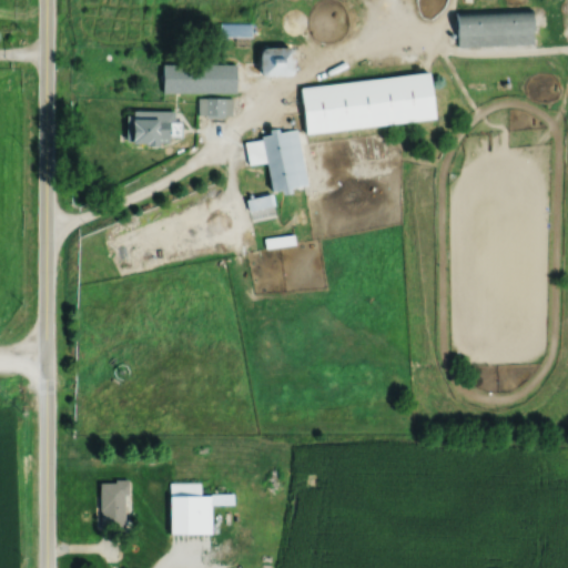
[(534,44),(533,13),(457,16),(458,46),(534,44)]
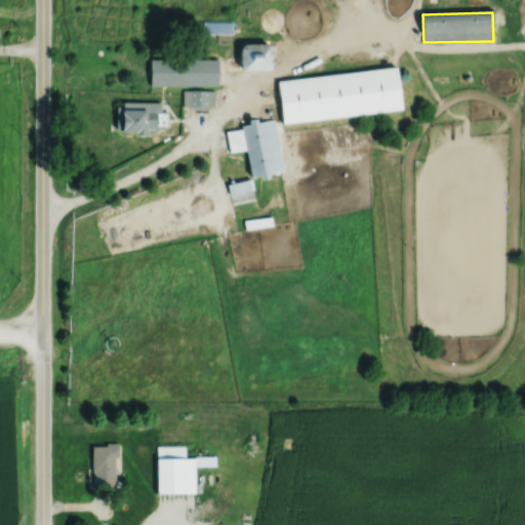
[(272,44),(241,44),(241,70),(272,70),(272,44)]
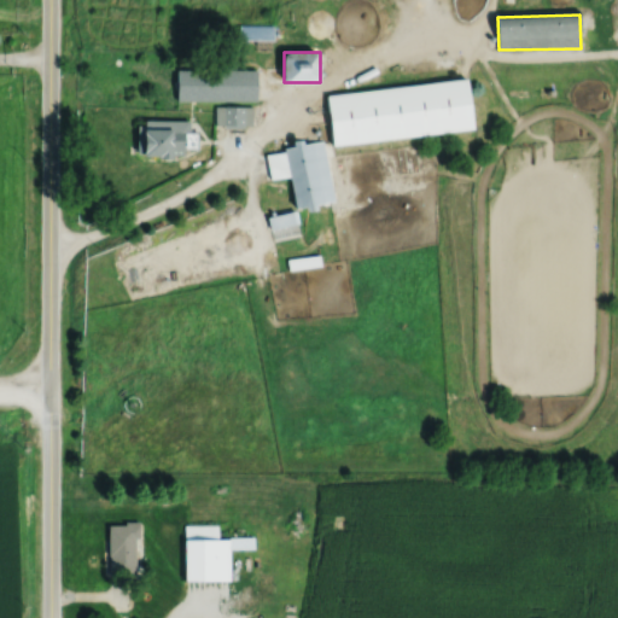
[(257,70),(178,70),(178,101),(257,101),(257,70)]
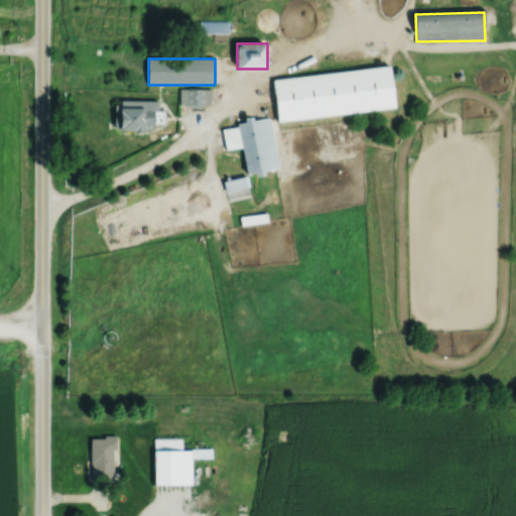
[(273,79),(277,121),(395,109),(391,67),(273,79)]
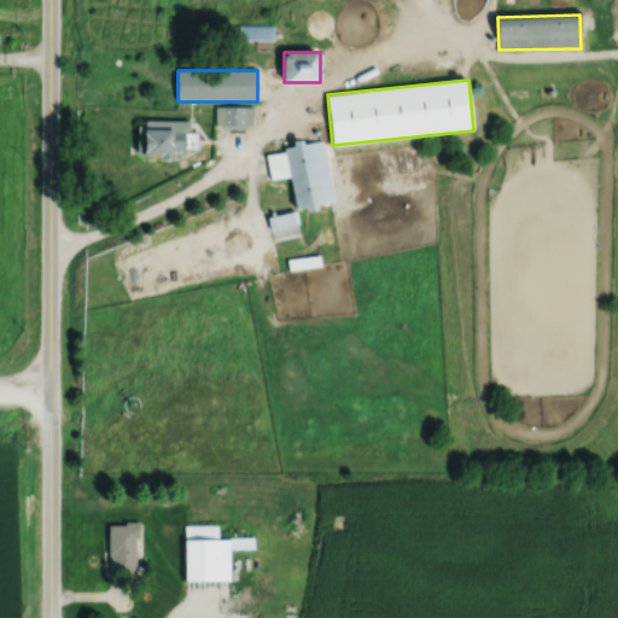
[(252,108),(215,108),(215,126),(252,126),(252,108)]
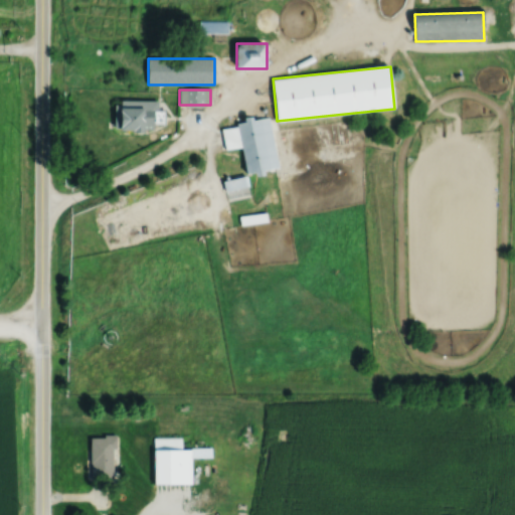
[(157,101),(115,101),(115,131),(157,131),(157,101)]
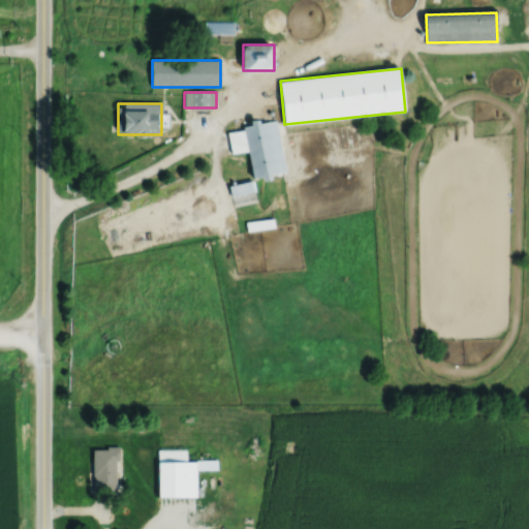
[(253,178),(285,174),(278,122),(227,129),(231,154),(249,151),(253,178)]
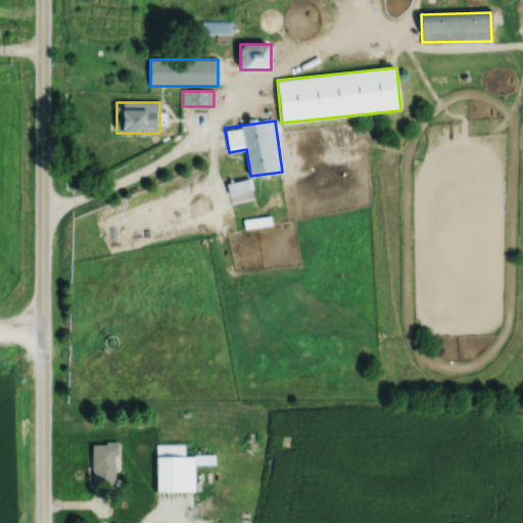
[(229,193),(250,190),(248,180),(227,183),(229,193)]
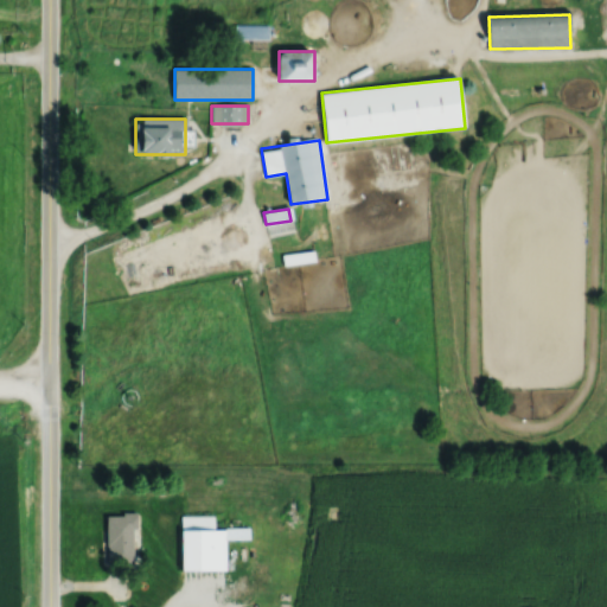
[(107,515),(107,567),(136,567),(136,515),(107,515)]
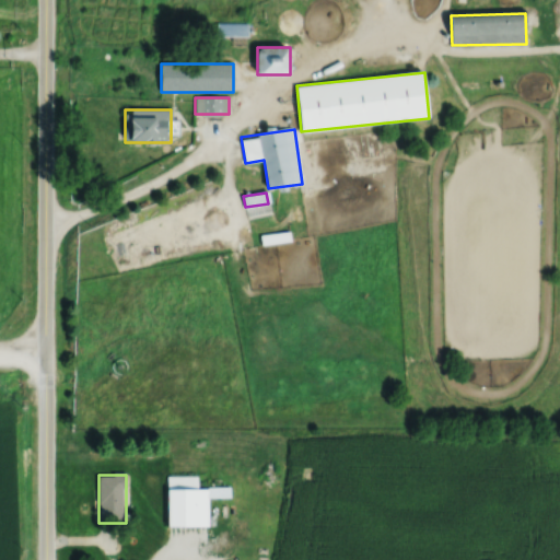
[(167,477),(167,527),(208,527),(208,498),(231,498),(231,488),(197,488),(197,477),(167,477)]
